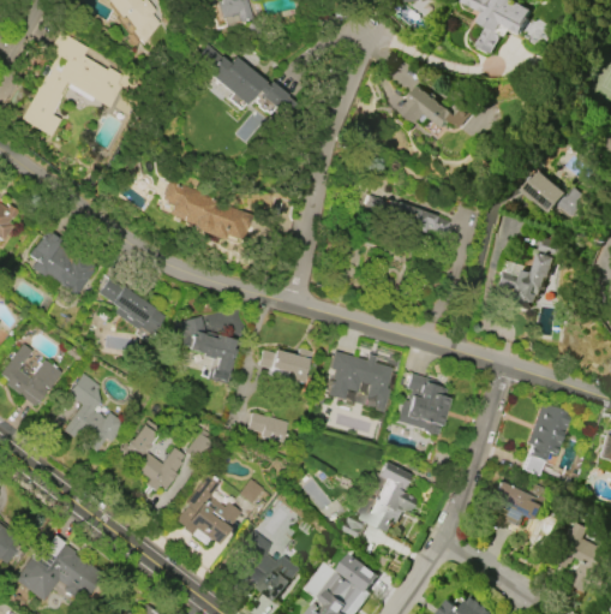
[(151,0),(159,9),(155,12),(162,22),(144,43),(133,29),(136,27),(126,13),(123,17),(111,0),(151,0)]
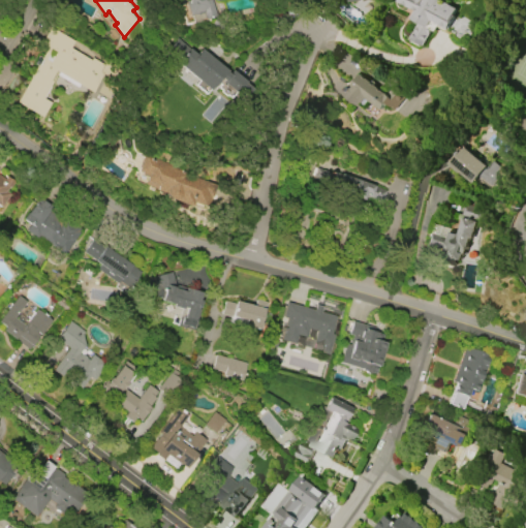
[(195,21),(194,16),(192,16),(189,0),(219,0),(215,1),(219,14),(195,21)]
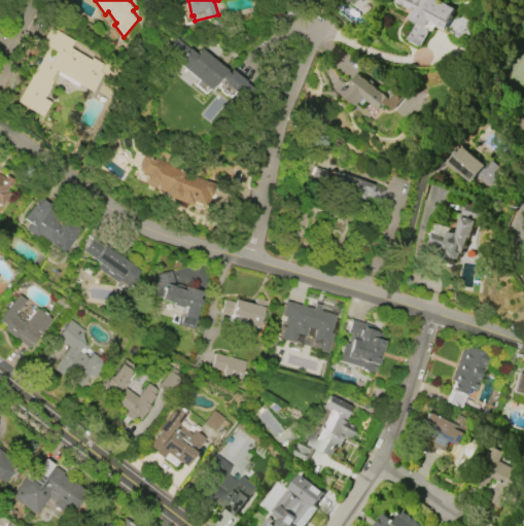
[(416,9),(398,1),(398,0),(444,0),(459,7),(455,14),(457,14),(450,29),(449,28),(448,30),(440,26),(437,31),(432,29),(424,45),(410,38),(419,22),(412,18),(416,9)]
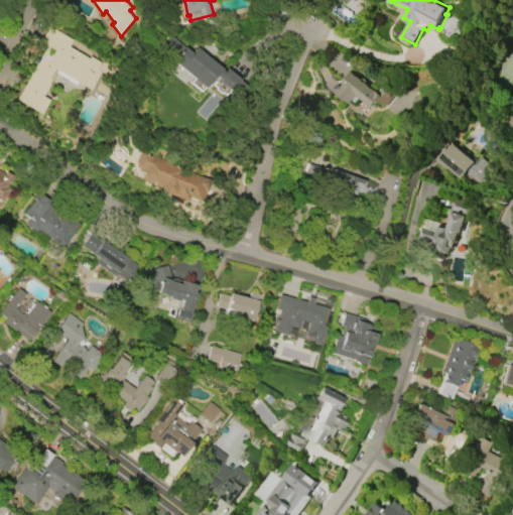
[(43,114),(18,99),(50,44),(44,41),(53,25),(77,39),(72,46),(92,57),(94,55),(105,61),(101,69),(104,71),(93,89),(59,69),(44,95),(51,99),(43,114)]
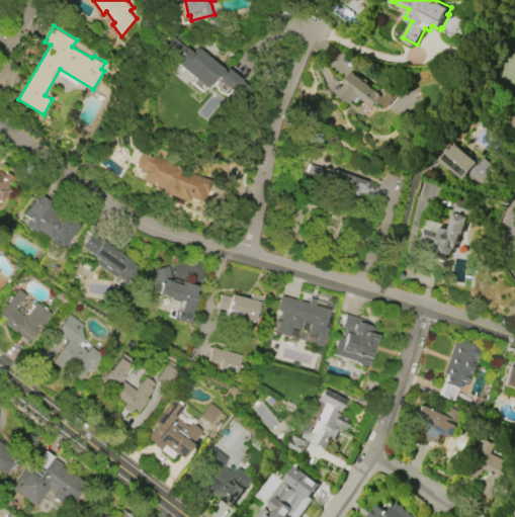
[(230,68),(243,79),(242,80),(252,88),(242,100),(216,77),(206,87),(178,63),(181,58),(169,47),(177,36),(195,52),(199,47),(225,68),(224,69),(227,71),(230,68)]
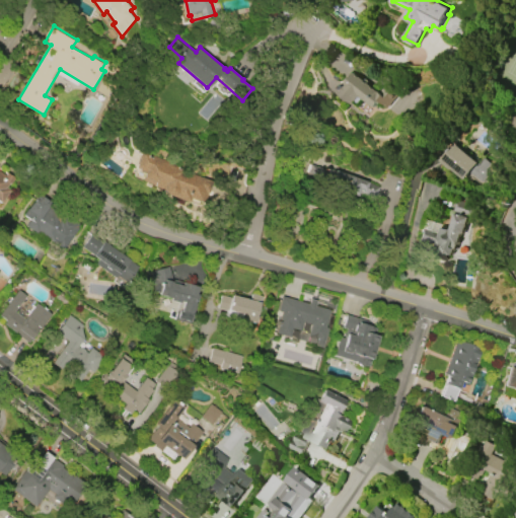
[(357,72),(382,91),(389,82),(402,91),(390,106),(382,100),(377,106),(362,95),(356,104),(339,91),(347,81),(349,82),(357,72)]
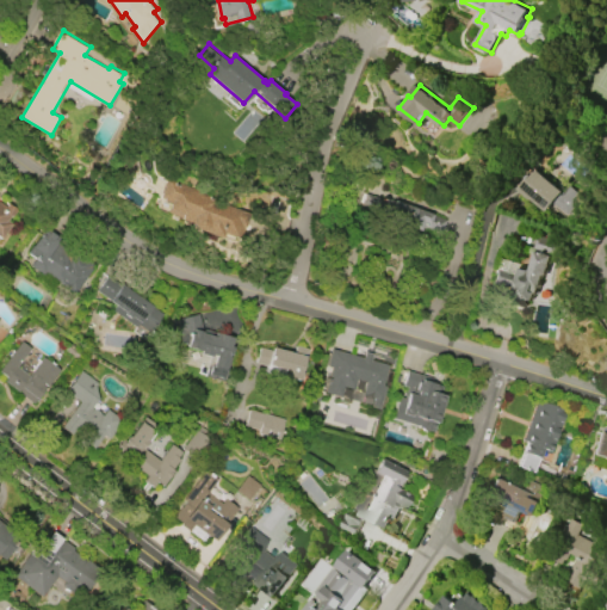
[(550,211),(532,198),(531,201),(511,184),(522,170),(528,176),(536,167),(564,191),(562,193),(563,195),(571,185),(586,196),(571,215),(556,203),(550,211)]
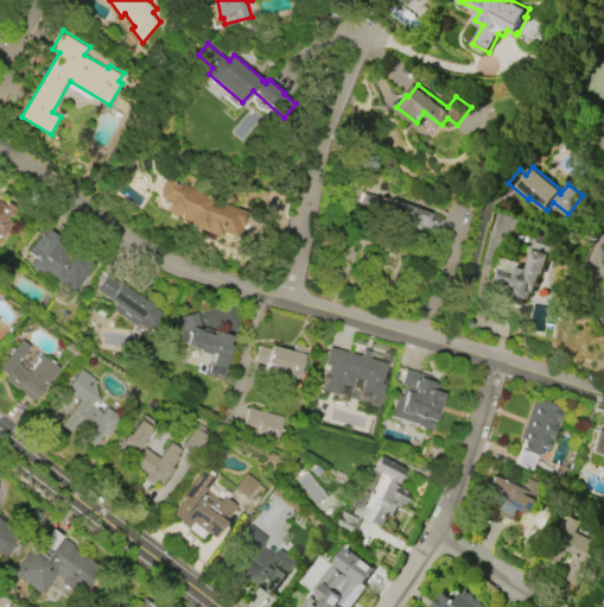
[(170,177),(220,196),(218,200),(250,212),(241,235),(240,234),(239,238),(223,232),(222,236),(195,226),(196,222),(183,217),(184,216),(170,210),(173,202),(166,198),(167,196),(163,195),(170,177)]
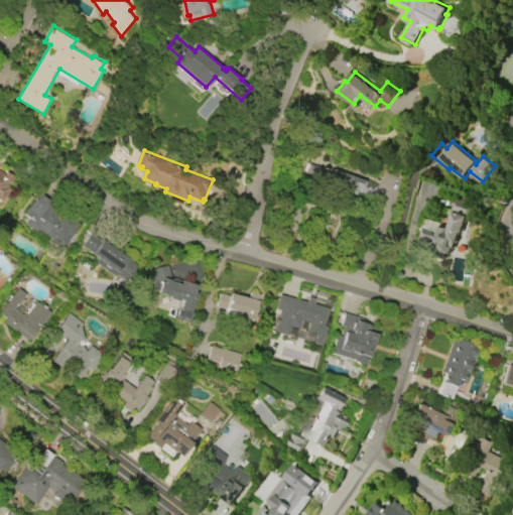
[(310,161),(380,184),(376,195),(360,188),(357,196),(304,178),(310,161)]
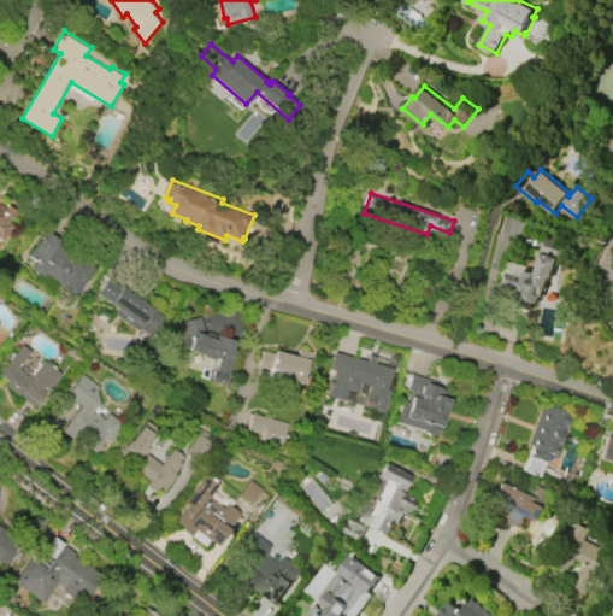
[(3,241),(0,239),(0,203),(9,209),(11,205),(19,211),(15,218),(12,217),(9,222),(13,226),(3,241)]
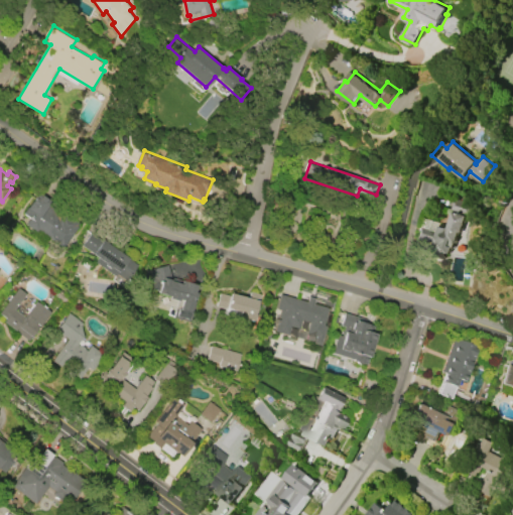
[(81,226),(65,247),(40,229),(38,232),(27,224),(32,218),(25,213),(29,209),(28,208),(41,191),(53,201),(51,204),(65,214),(67,211),(81,222),(79,225),(81,226)]
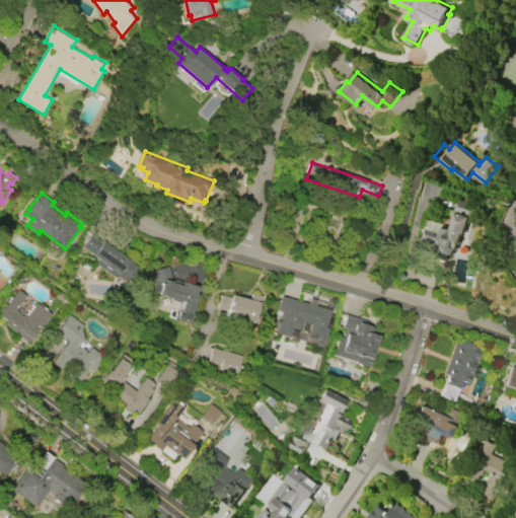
[(475,205),(472,216),(469,216),(464,233),(462,232),(460,239),(455,238),(453,247),(457,248),(455,255),(437,250),(439,244),(422,240),(425,229),(442,234),(444,227),(452,229),(457,211),(455,210),(458,200),(475,205)]
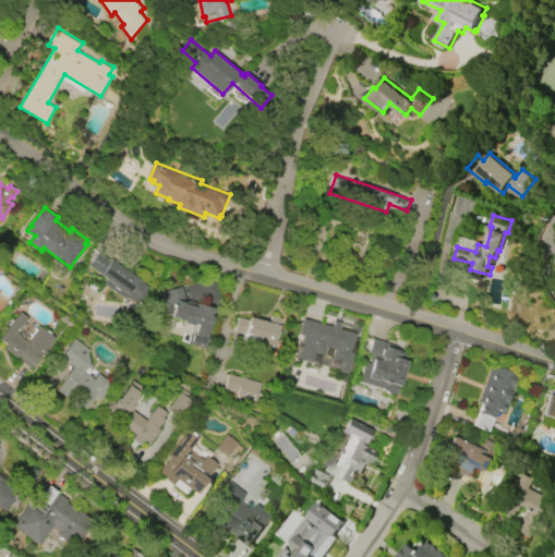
[(125,299),(105,283),(108,279),(91,265),(101,251),(112,258),(113,258),(151,287),(137,303),(128,297),(125,299)]
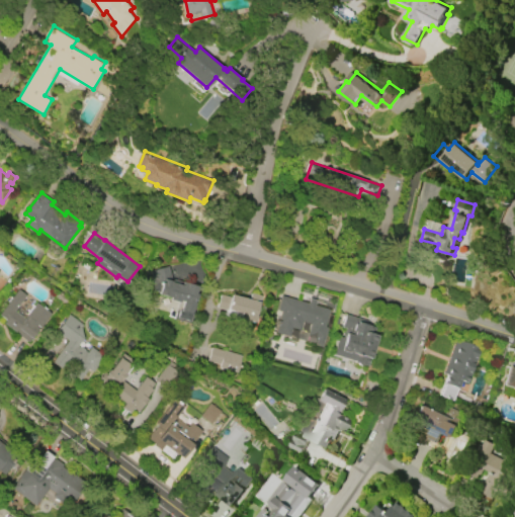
[(158,269),(172,265),(177,282),(185,284),(186,281),(200,285),(190,321),(179,317),(181,310),(182,311),(185,300),(182,299),(181,302),(172,299),(173,297),(161,294),(163,285),(158,269)]
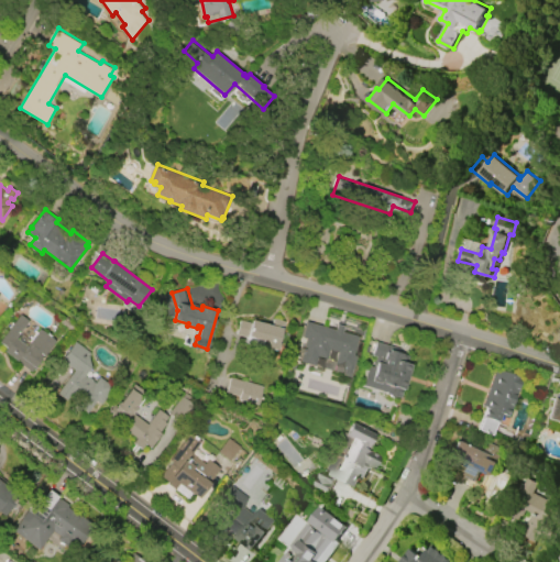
[(0,341),(21,313),(30,320),(20,333),(32,342),(42,329),(56,340),(45,355),(42,352),(41,354),(44,356),(33,371),(6,351),(8,348),(0,341)]
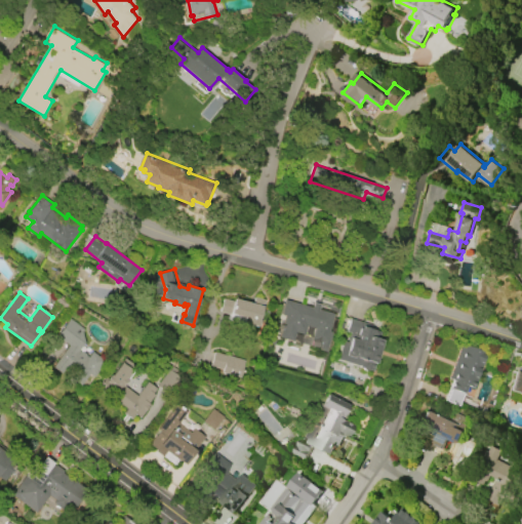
[(236,297),(254,303),(256,296),(268,299),(259,326),(249,323),(250,318),(232,313),(232,314),(222,312),(226,297),(235,300),(236,297)]
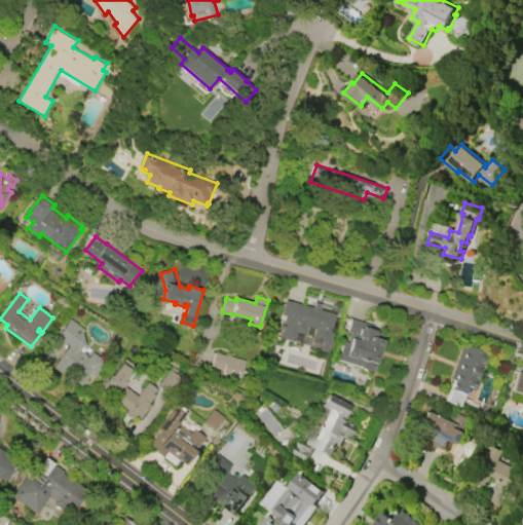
[(337,314),(332,332),(334,332),(328,351),(322,350),(322,348),(283,337),(289,315),(281,313),(285,300),(337,314)]
